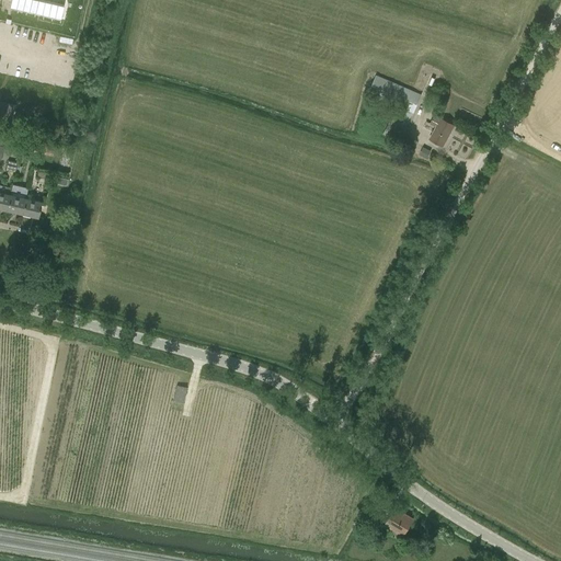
[(64,4),(43,0),(10,0),(9,6),(61,18),(64,4)]
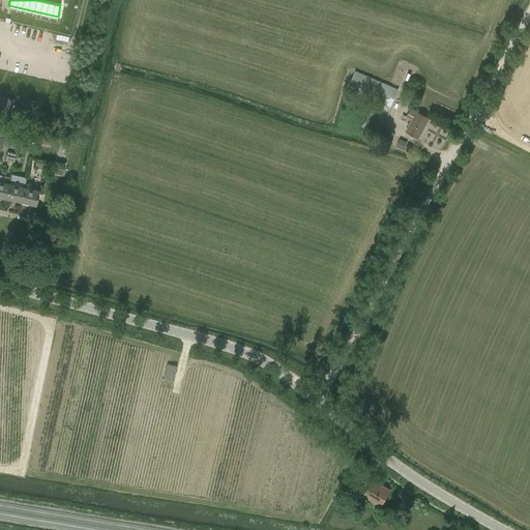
[(390,107),(399,89),(355,70),(347,89),(390,107)]
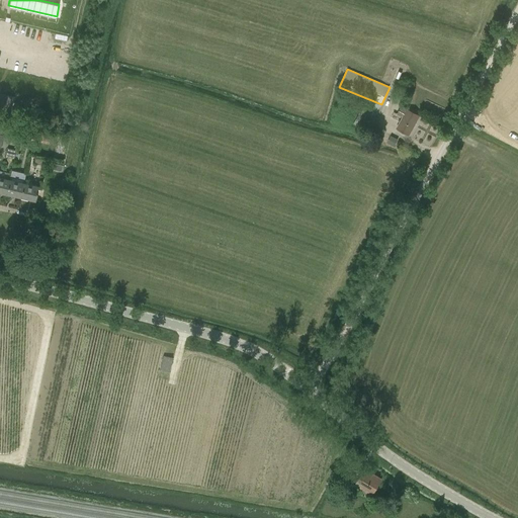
[(397,114),(403,116),(397,128),(409,135),(419,114),(407,108),(406,109),(401,106),(397,114)]
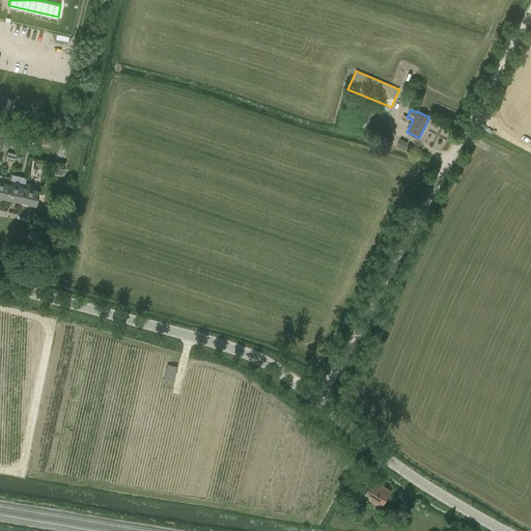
[(20,139),(27,141),(29,134),(21,132),(20,139)]
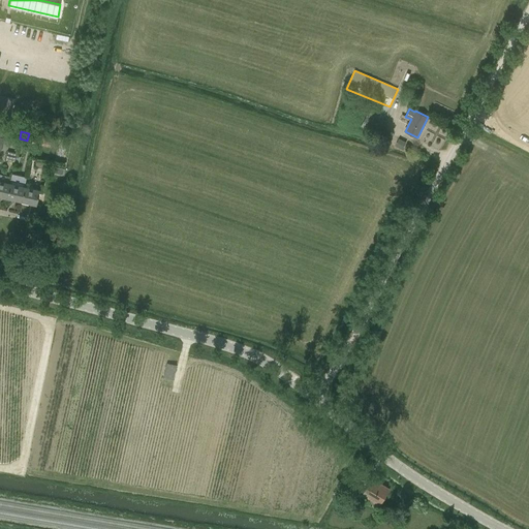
[(399,138),(395,146),(403,150),(406,143),(399,138)]
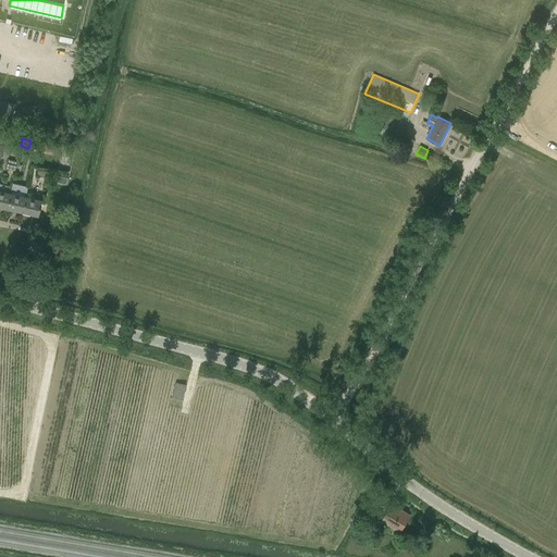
[(5,168),(15,170),(16,164),(17,161),(8,159),(5,168)]
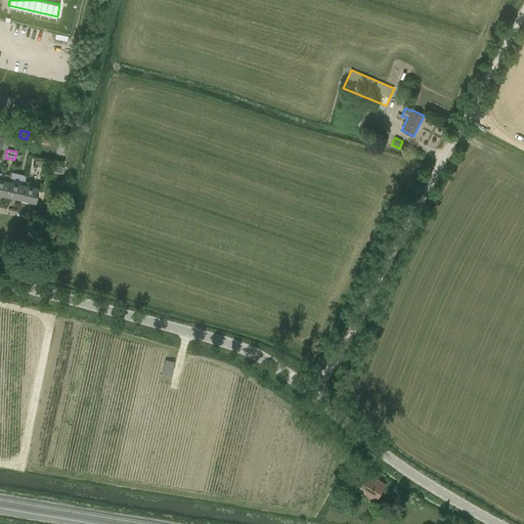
[(51,165),(50,171),(61,173),(63,168),(51,165)]
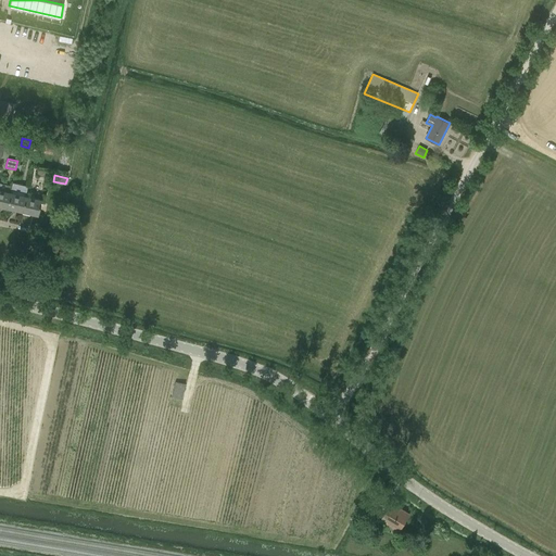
[(12,182),(10,192),(7,207),(22,211),(25,196),(27,186),(12,182)]
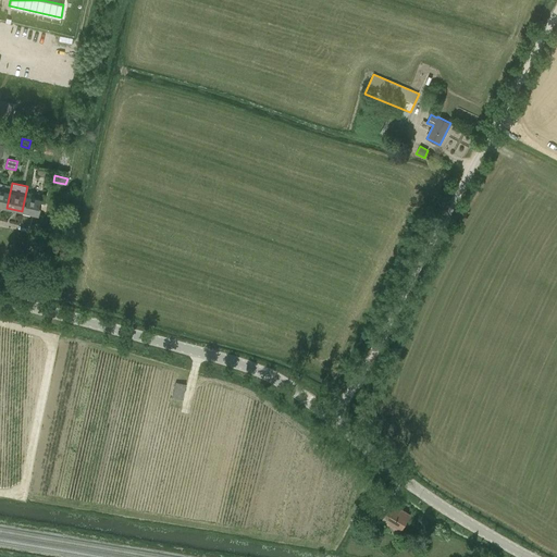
[(0,206),(7,208),(10,193),(0,189),(0,206)]
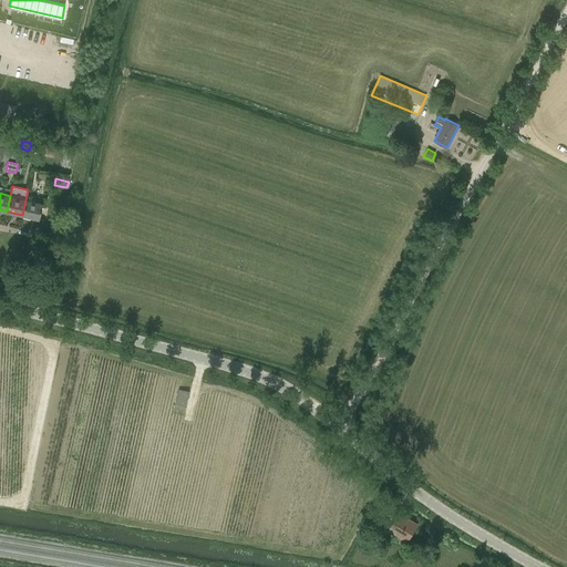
[(42,203),(26,199),(22,215),(38,218),(42,203)]
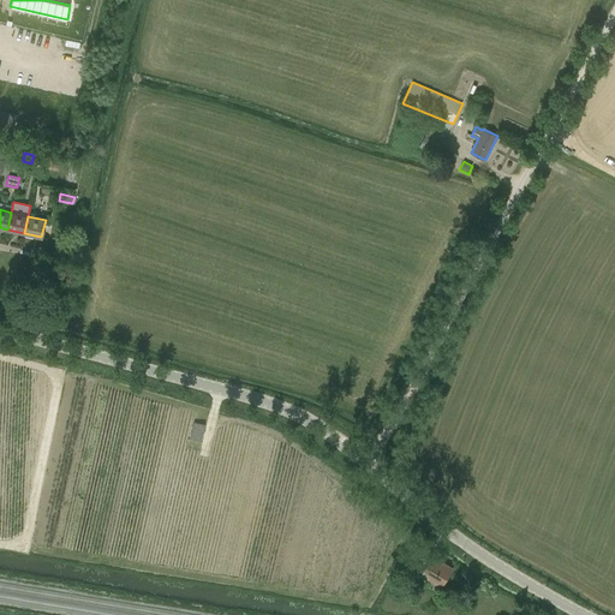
[(195,422),(191,439),(202,441),(206,424),(195,422)]
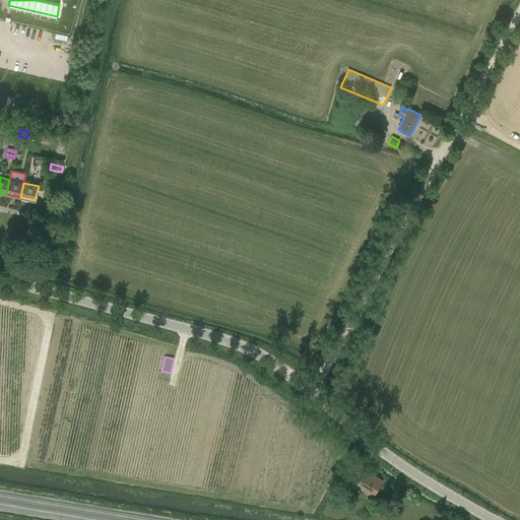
[(384,480),(366,469),(356,485),(374,497),(384,480)]
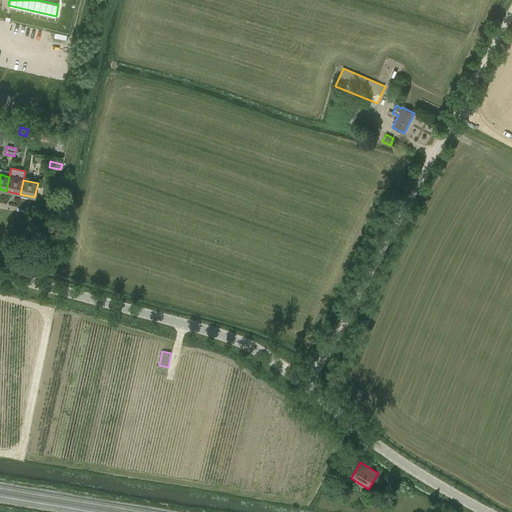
[(339,481),(332,492),(340,497),(347,485),(339,481)]
